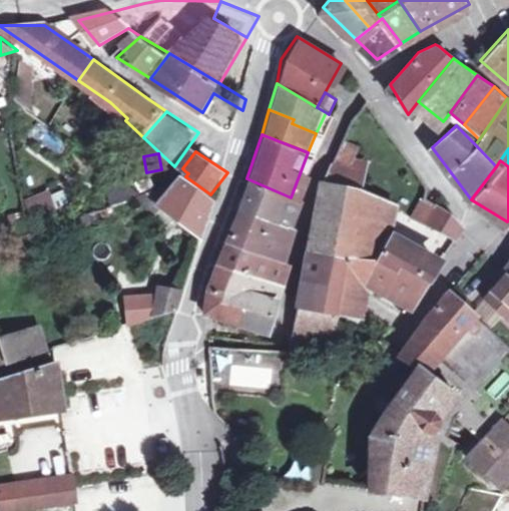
[(336,163),(327,182),(365,188),(371,171),(336,163)]
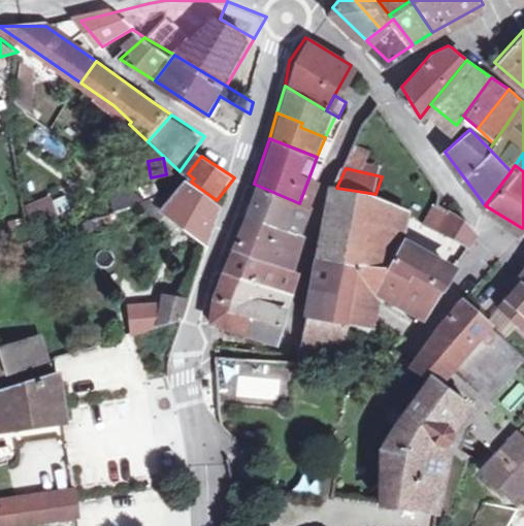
[(225,206),(217,200),(191,182),(187,186),(150,200),(167,216),(171,210),(213,244),(225,206)]
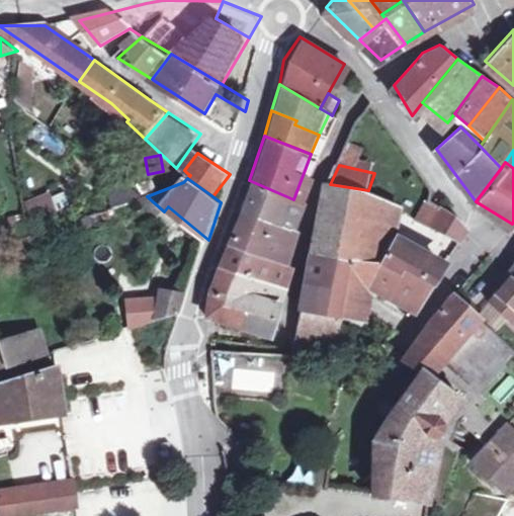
[(115,206),(136,194),(126,180),(107,192),(115,206)]
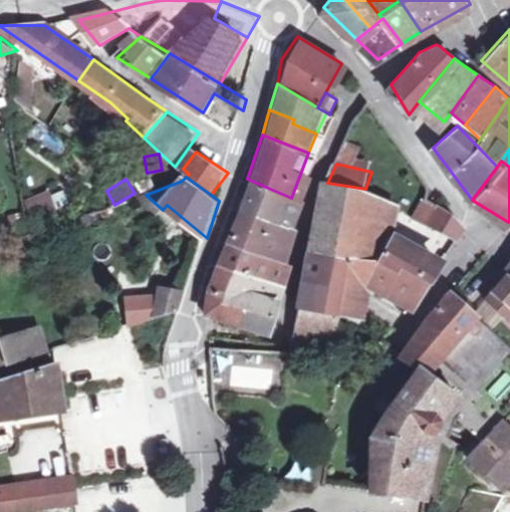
[(247,179),(237,208),(282,225),(291,198),(247,179)]
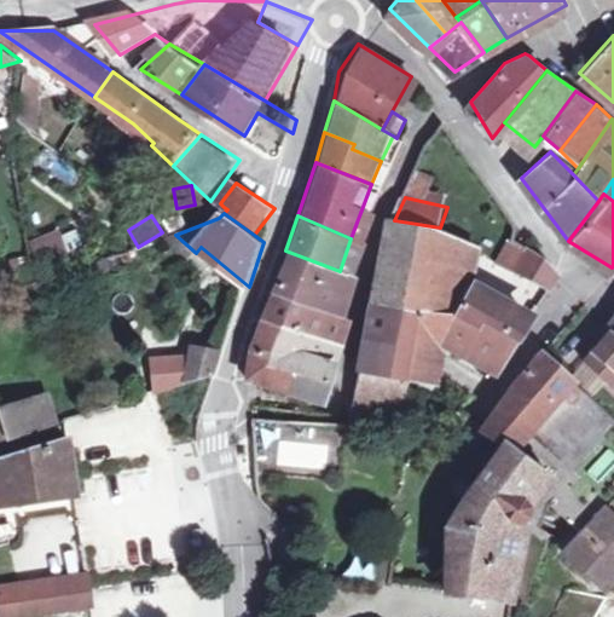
[(440,228),(394,220),(391,228),(375,294),(420,303),(440,228)]
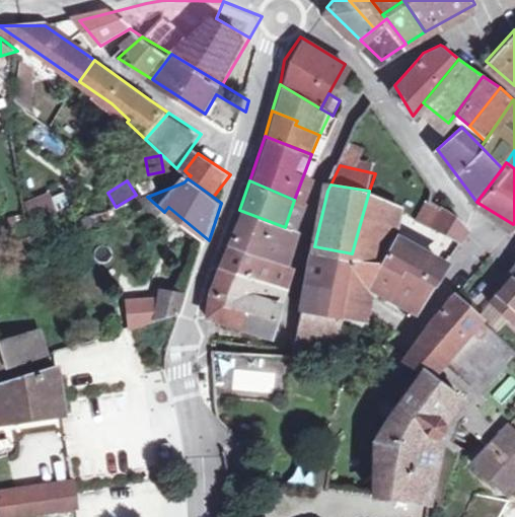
[(30,219),(56,210),(48,191),(23,200),(30,219)]
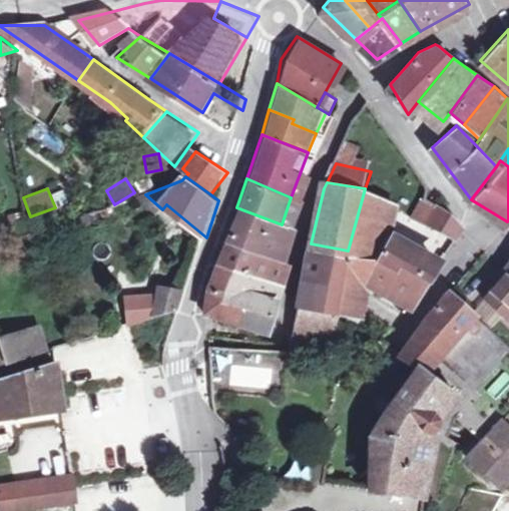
[(374,256),(391,235),(400,206),(365,188),(348,250),(374,256)]
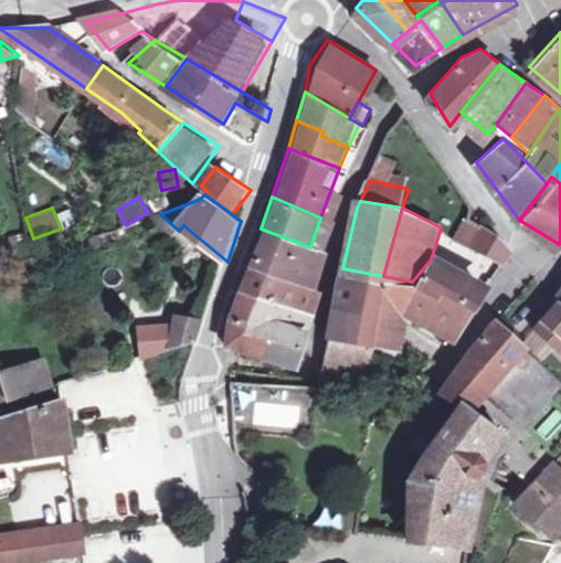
[(469,246),(482,226),(466,216),(454,237),(469,246)]
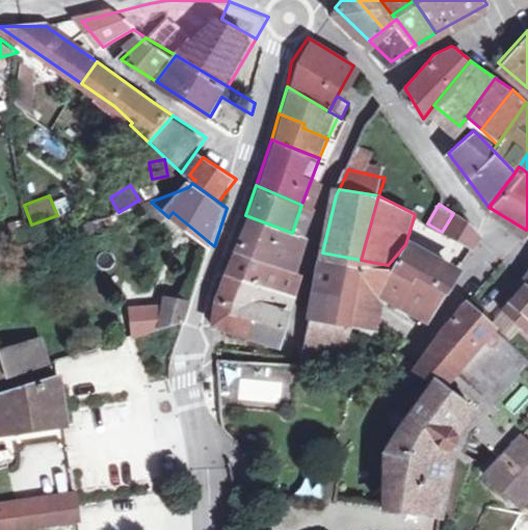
[(453,213),(442,232),(470,246),(476,236),(465,220),(453,213)]
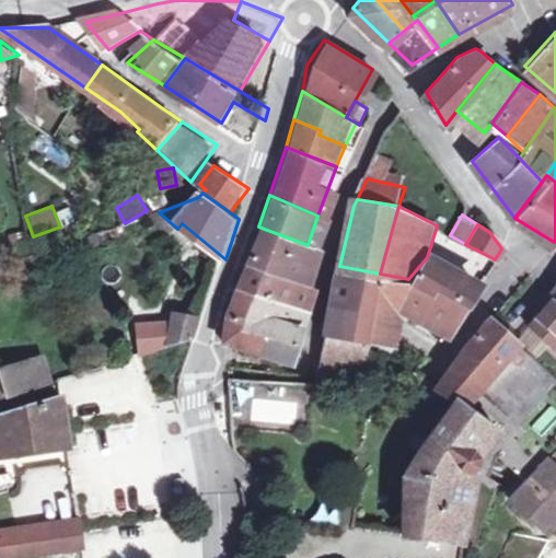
[(308,245),(258,227),(244,263),(307,283),(328,254),(308,245)]
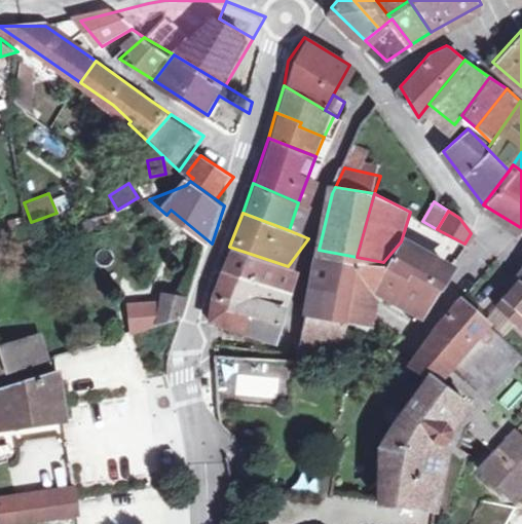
[(46,248),(101,228),(98,217),(43,235),(46,248)]
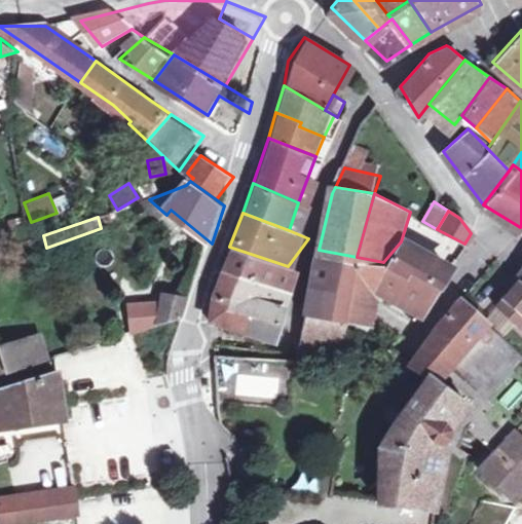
[(451,271),(401,241),(383,262),(440,289),(442,278),(451,271)]
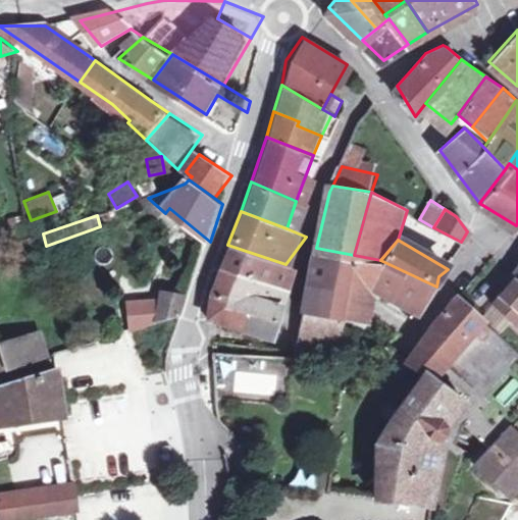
[(286,264),(227,245),(210,284),(204,314),(269,335),(279,303),(274,301),(286,264)]
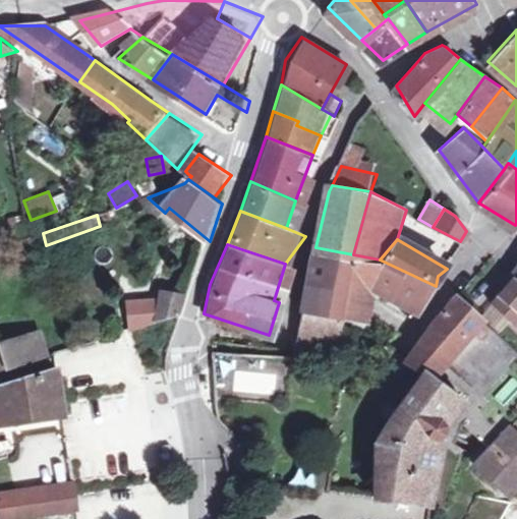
[(353,254),(316,247),(302,308),(342,319),(362,332),(372,291),(417,313),(419,311),(436,286),(380,260),(353,254)]
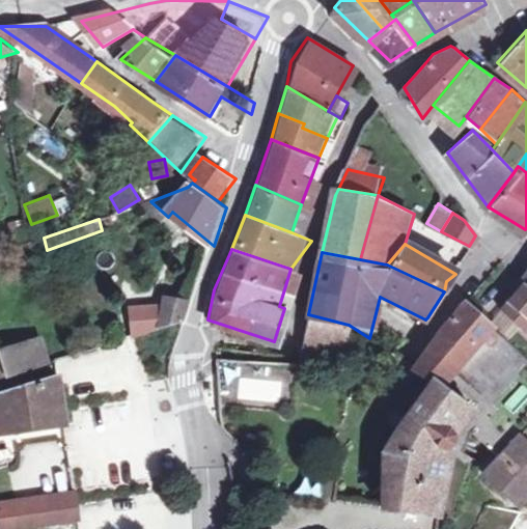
[(526,281),(521,277),(520,279),(523,281),(499,306),(500,307),(512,316),(522,327),(523,326),(526,329),(526,281)]
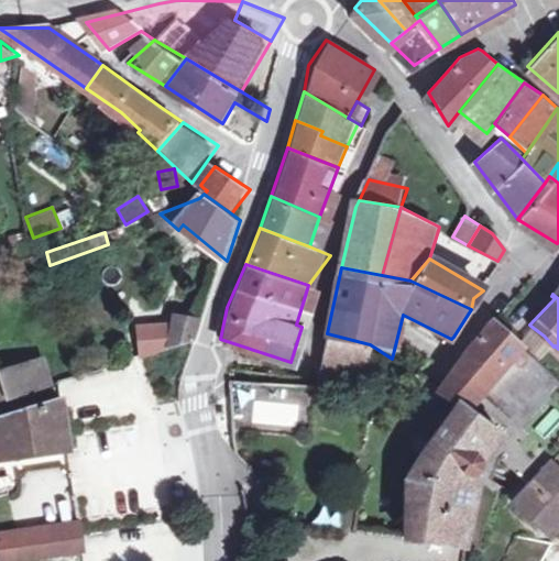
[(171,322),(170,348),(185,344),(192,342),(199,320),(171,316),(171,322)]
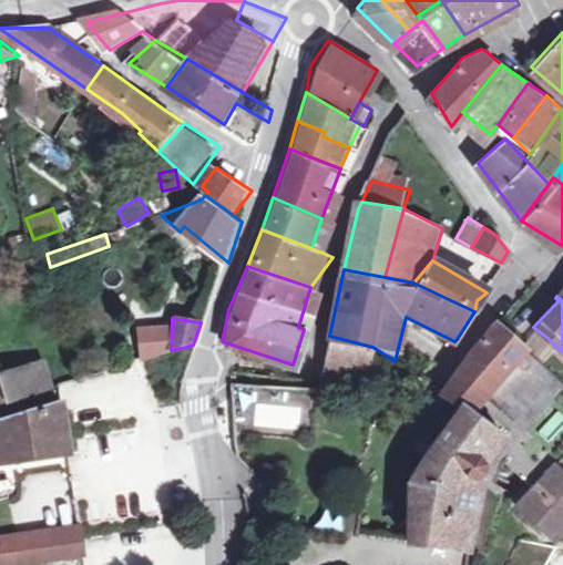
[(440,390),(462,403),(470,410),(480,393),(523,341),(494,318),(467,349),(440,390)]
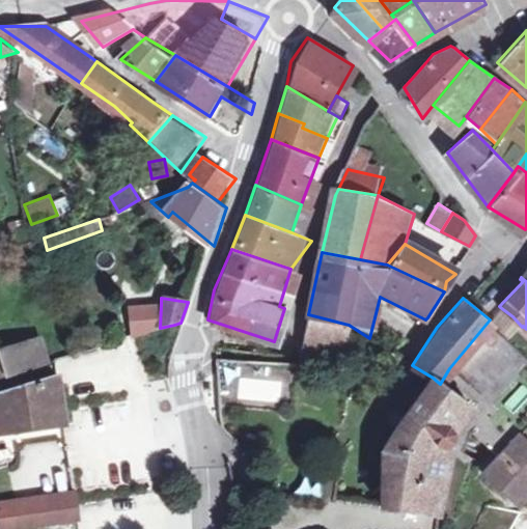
[(160,328),(161,304),(131,309),(132,334),(160,328)]
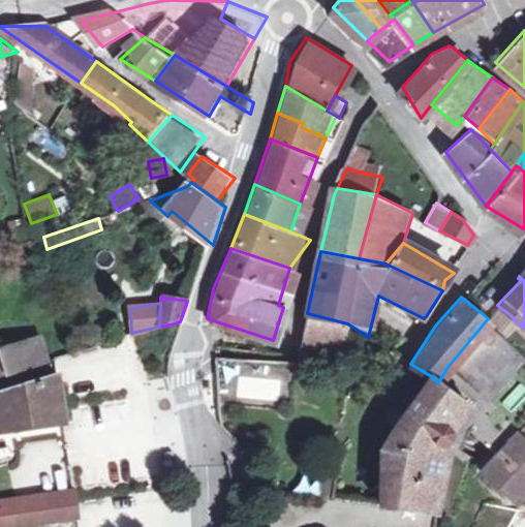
[(498,329),(511,315),(498,306),(488,318),(498,329)]
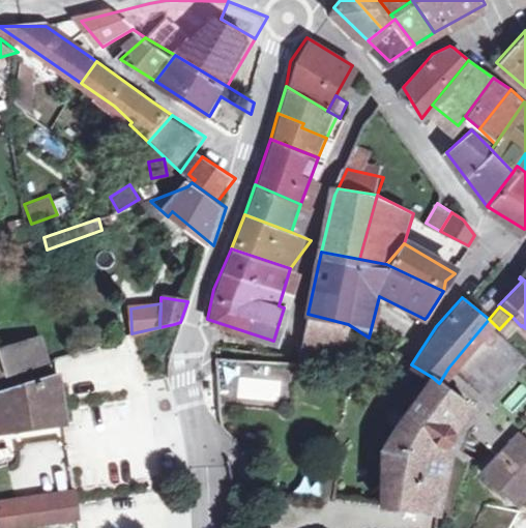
[(45,339),(0,353),(0,378),(55,361),(45,339)]
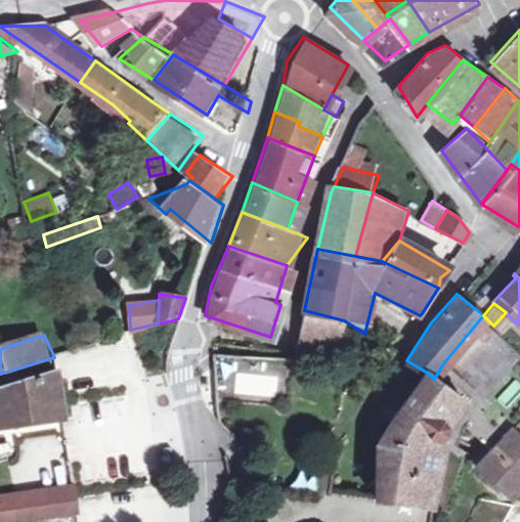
[(291,378),(291,355),(219,354),(218,397),(279,397),(279,378),(291,378)]
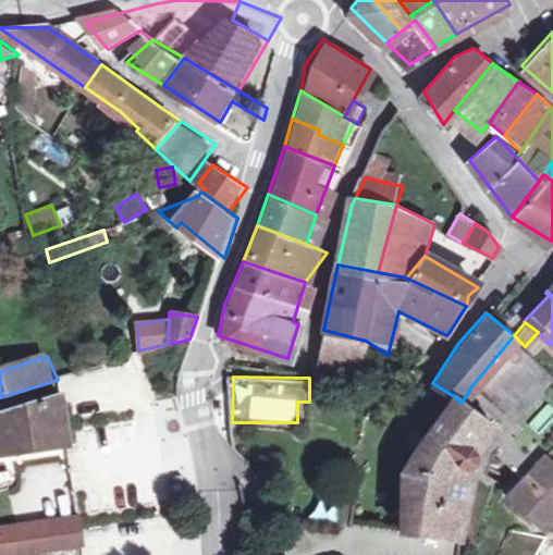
[(0,417),(0,434),(2,443),(5,456),(77,444),(71,395),(0,417)]
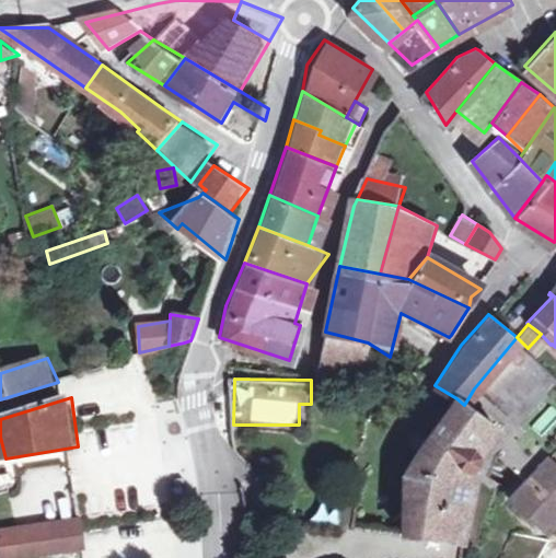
[(497,425),(464,405),(456,398),(404,473),(403,532),(444,534),(464,538),(477,464),(472,461),(478,457),(478,451),(497,425)]
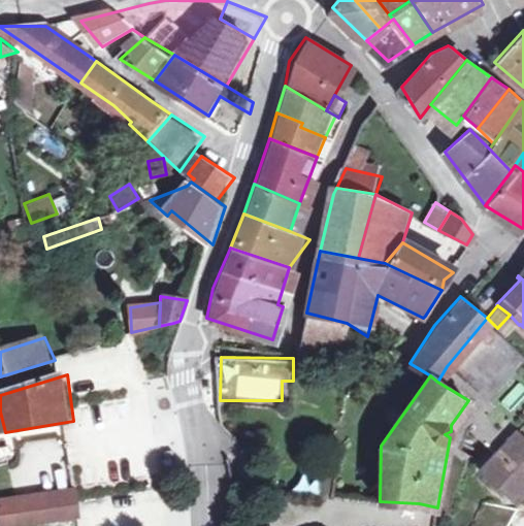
[(500,399),(512,413),(523,400),(523,382),(521,380),(500,399)]
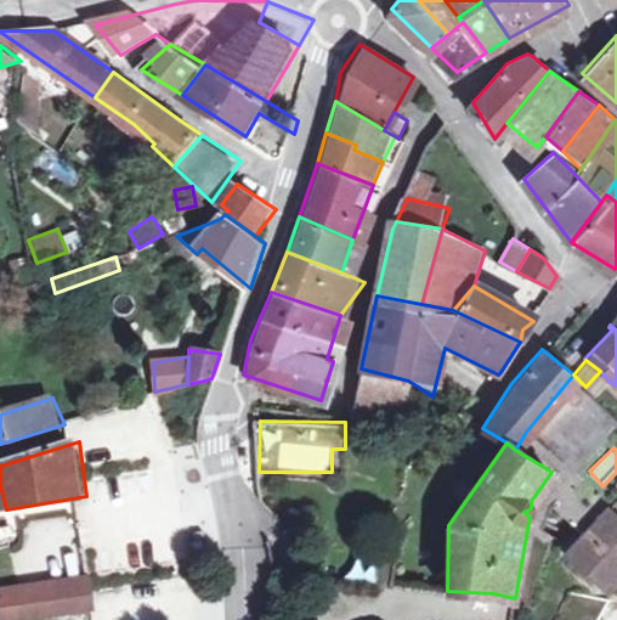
[(616,513),(611,508),(573,553),(613,587),(616,584),(616,513)]
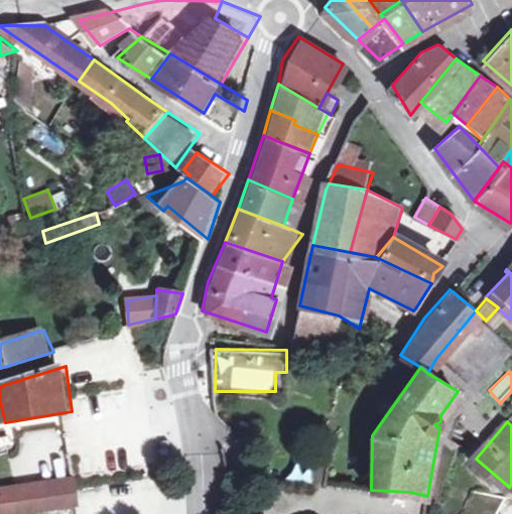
[(17,428),(19,470),(65,467),(62,425),(17,428)]
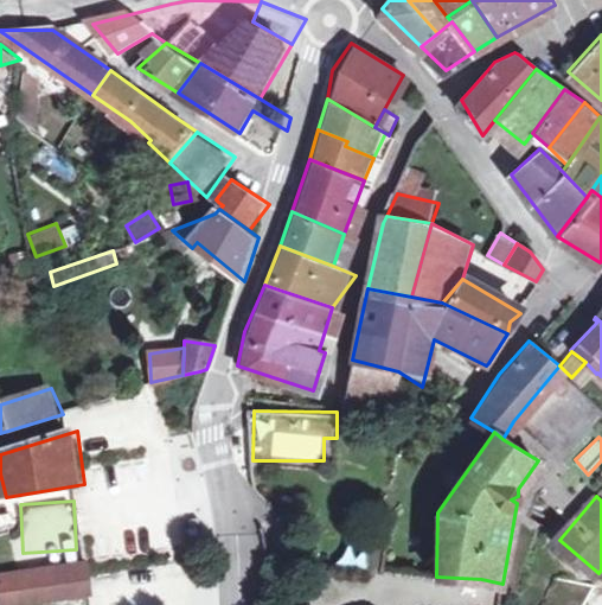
[(601,579),(587,575),(570,572),(554,604),(593,604),(596,599),(601,590),(601,579)]
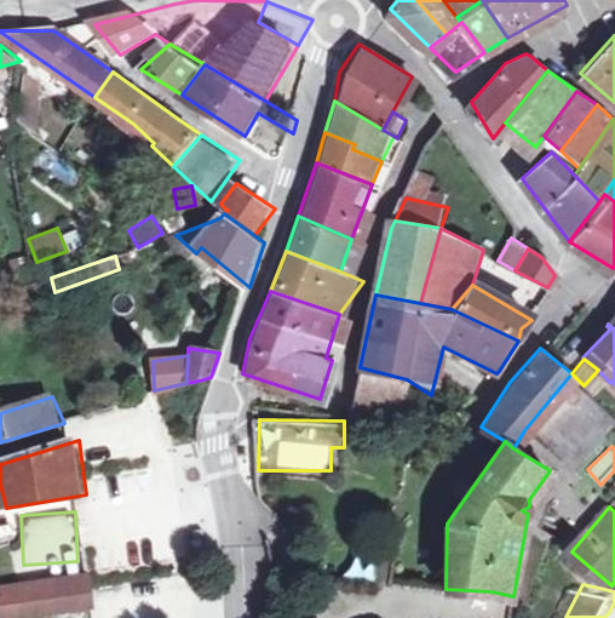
[(63,594),(67,614),(101,610),(98,588),(63,594)]
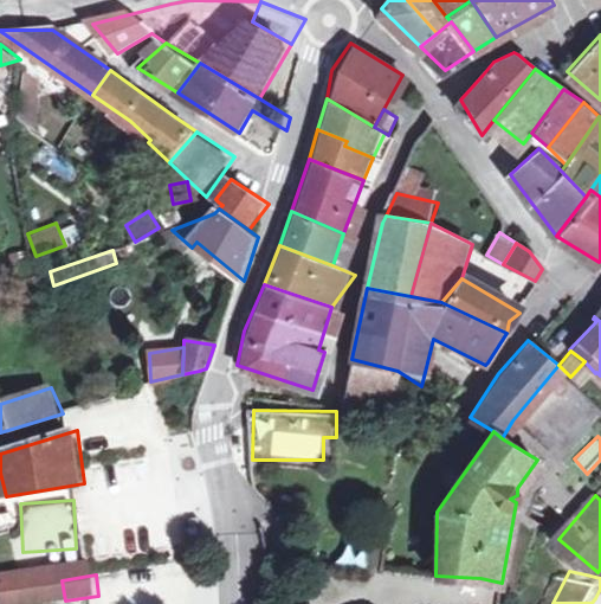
[(55,576),(25,580),(28,603),(37,603),(59,602),(55,576)]
